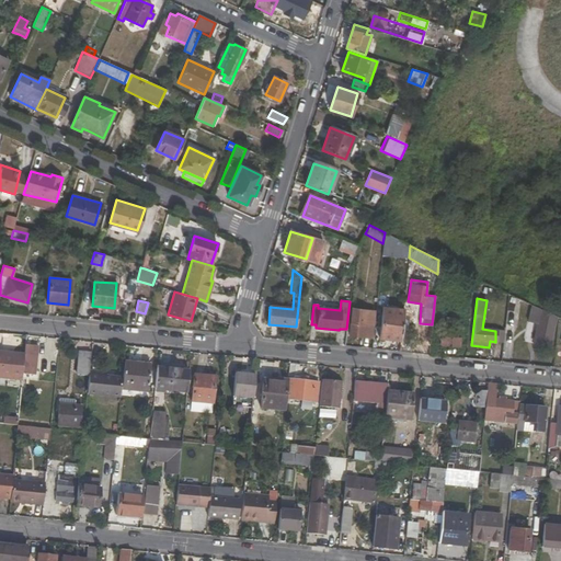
[(556,320),(530,307),(527,321),(538,323),(534,343),(550,346),(556,320)]
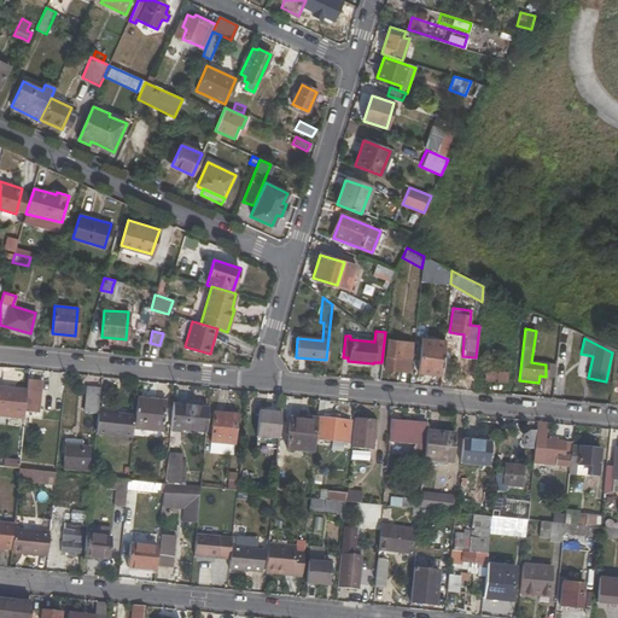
[(384,369),(409,372),(413,343),(388,339),(384,369)]
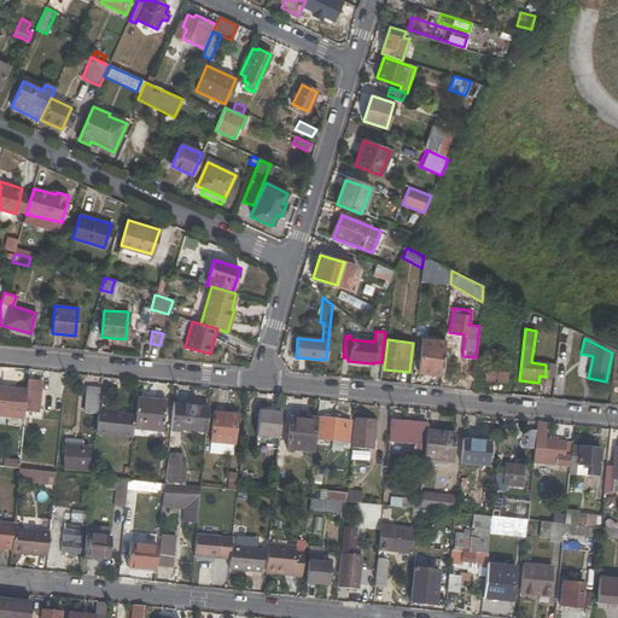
[(442,374),(444,342),(414,339),(412,372),(442,374)]
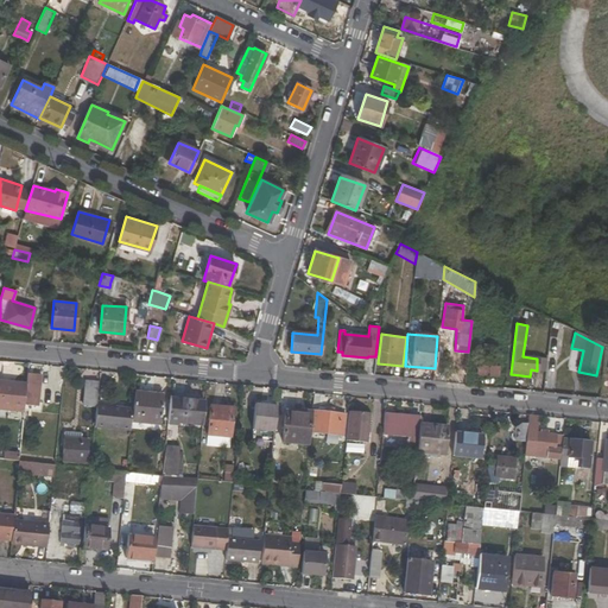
[(477,374),(498,377),(499,366),(477,365),(477,374)]
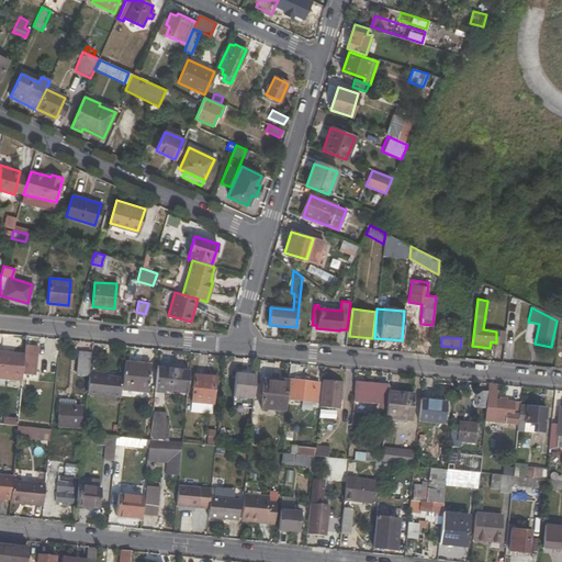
[(34,375),(37,347),(24,346),(23,357),(22,374),(34,375)]
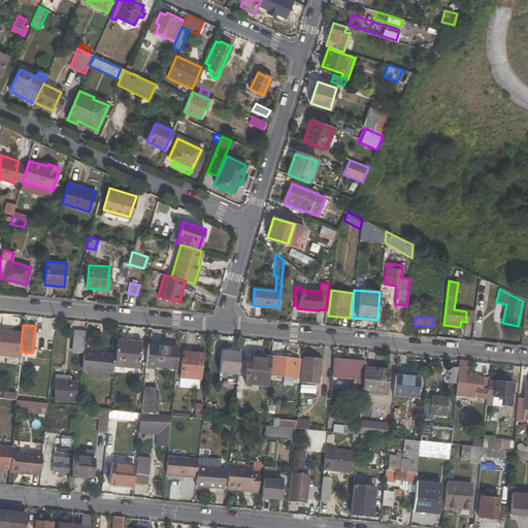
[(74,331),(72,353),(84,354),(84,349),(86,333),(74,331)]
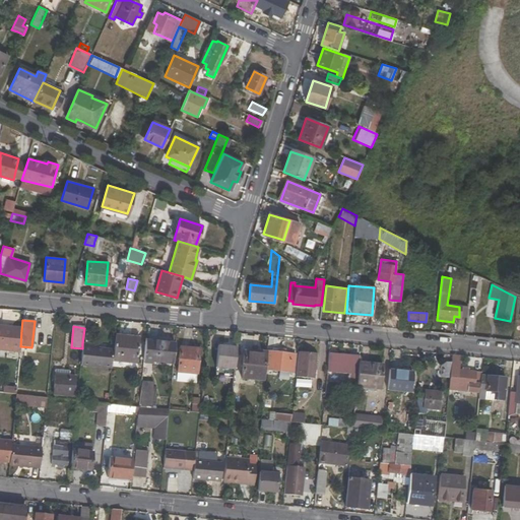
[(21,330),(0,327),(0,349),(20,351),(20,346),(21,330)]
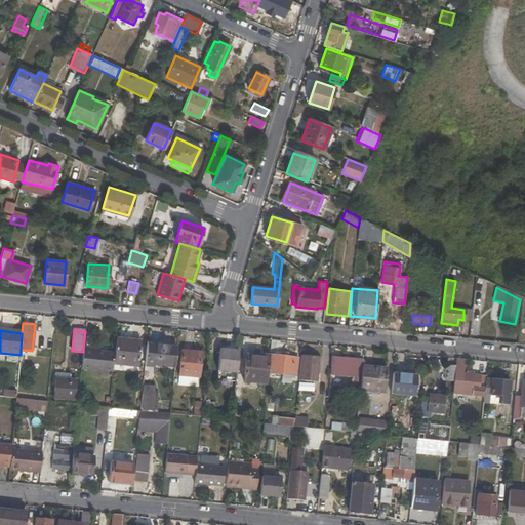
[(116,338),(114,353),(113,364),(137,366),(140,340),(116,338)]
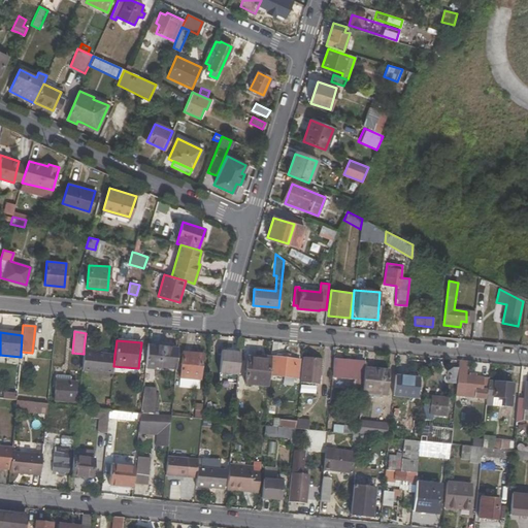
[(177,349),(147,345),(145,365),(175,368),(177,349)]
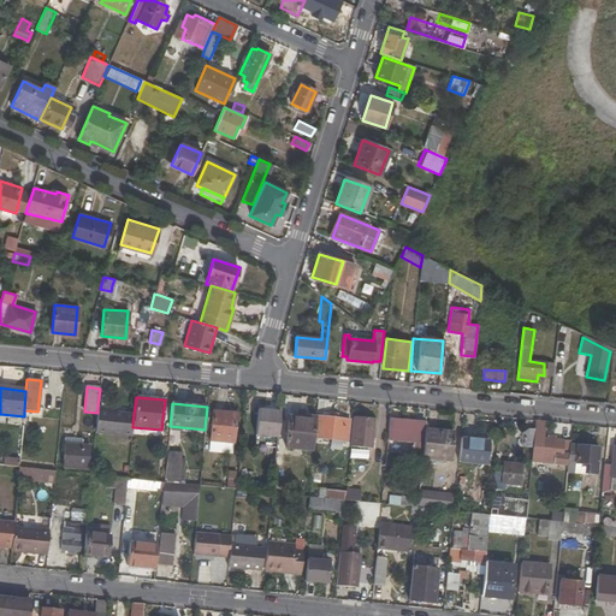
[(98,413),(95,433),(131,436),(132,427),(134,414),(116,412),(107,412),(107,408),(98,407),(98,413)]
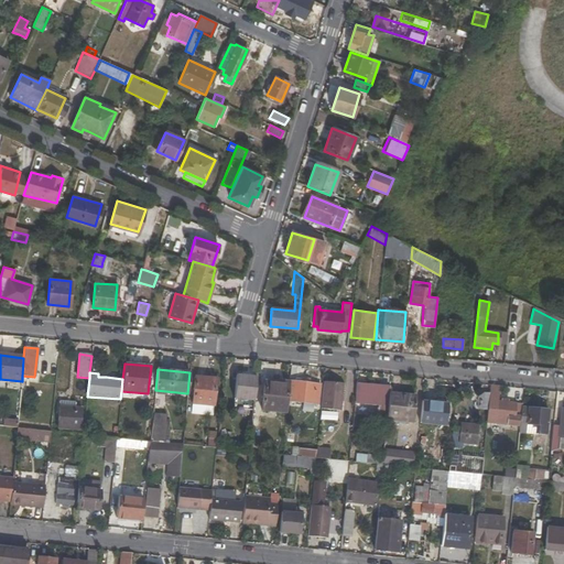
[(235,375),(232,399),(253,400),(255,389),(256,378),(235,375)]
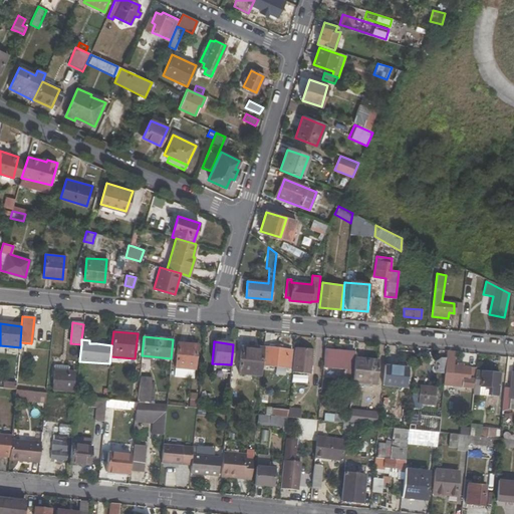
[(194,369),(196,344),(178,343),(175,367),(194,369)]
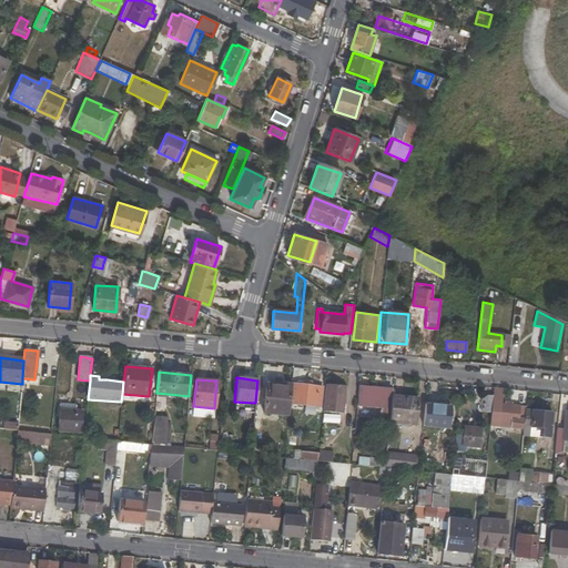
[(264,406),(263,413),(288,415),(290,403),(292,386),(266,383),(265,392),(264,406)]
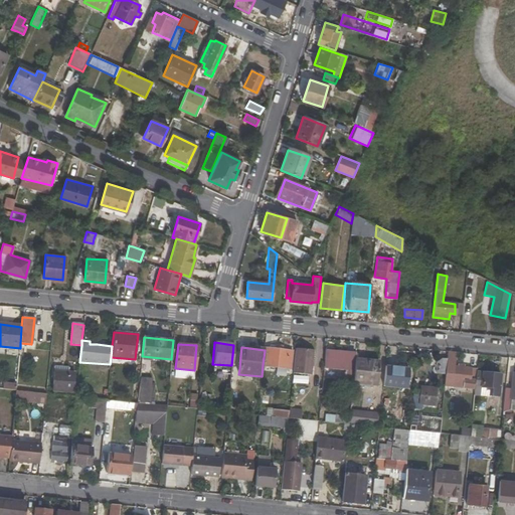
[(292,350),(265,348),(265,350),(263,365),(290,367),(292,350)]
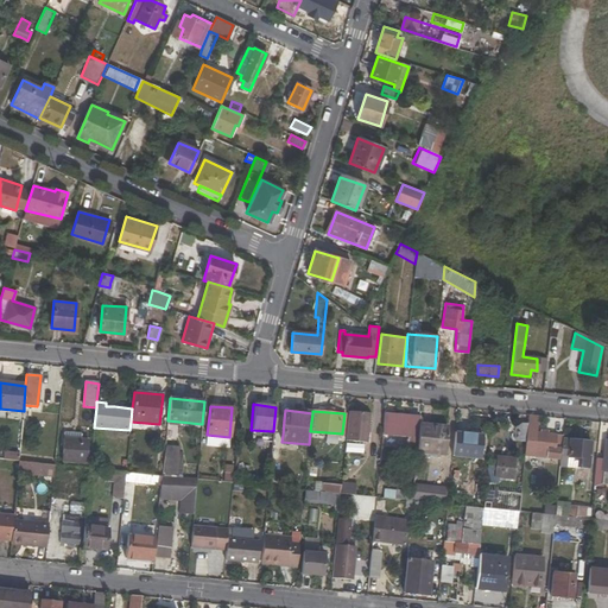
[(394,411),(385,411),(382,432),(409,435),(407,444),(417,444),(418,428),(419,423),(419,418),(394,416),(394,411)]
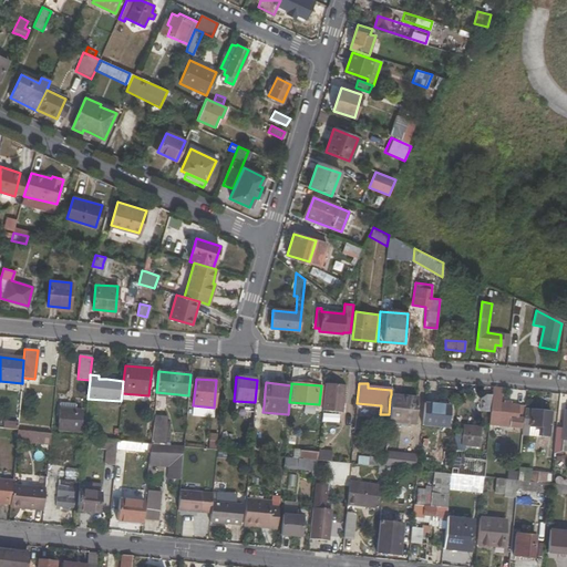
[(343,385),(325,384),(321,411),(341,412),(343,385)]
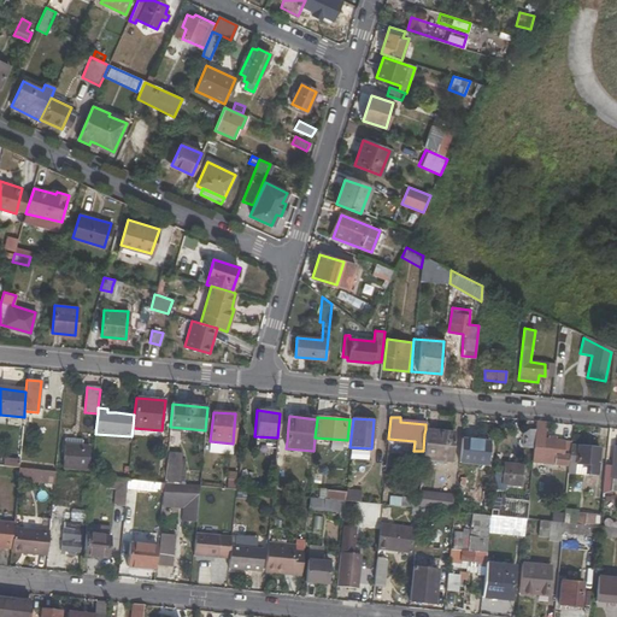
[(547,422),(535,421),(532,462),(566,465),(568,454),(569,454),(570,442),(557,440),(557,436),(550,436),(550,439),(544,439),(544,433),(546,433),(547,422)]
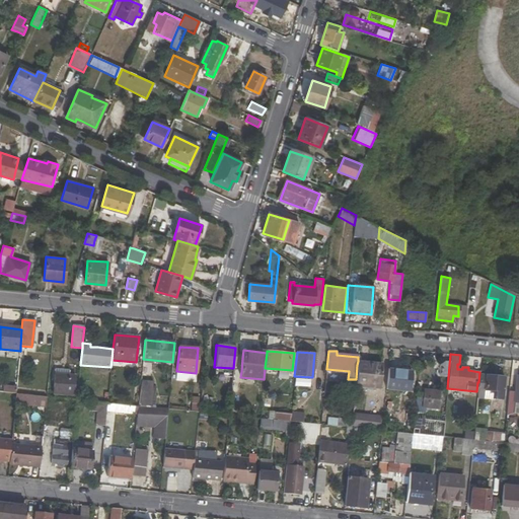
[(234,358),(233,368),(233,370),(241,371),(242,358),(234,358)]
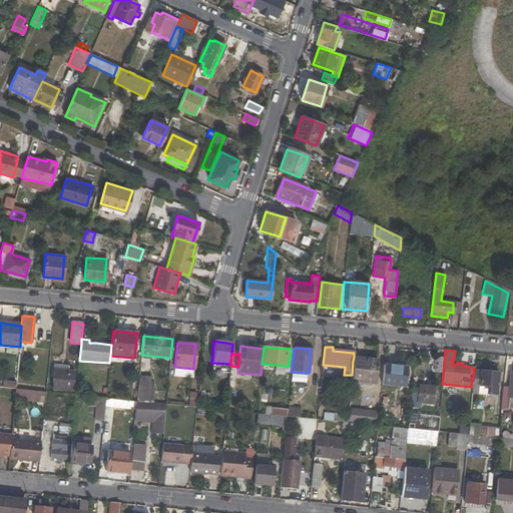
[(364,358),(363,362),(353,361),(352,375),(352,381),(375,384),(377,360),(364,358)]
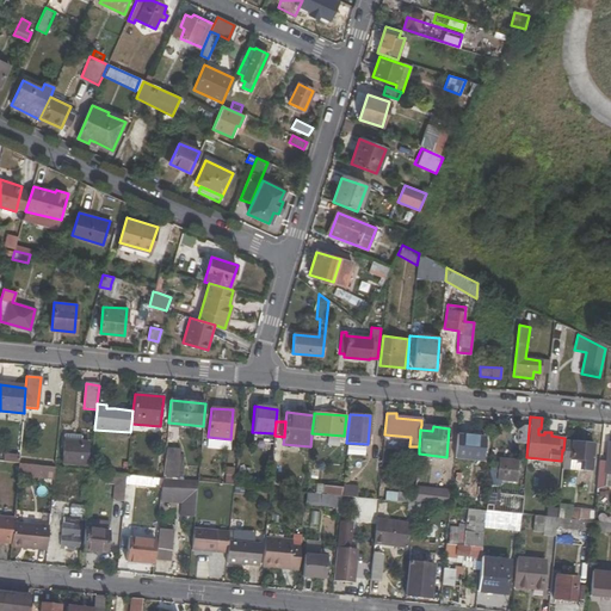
[(485,437),(457,433),(455,457),(482,460),(485,437)]
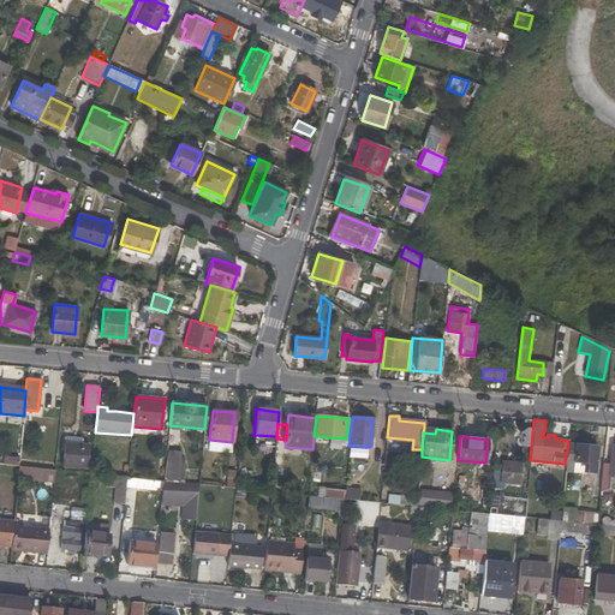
[(82,445),(83,439),(65,437),(63,466),(87,469),(89,445),(82,445)]
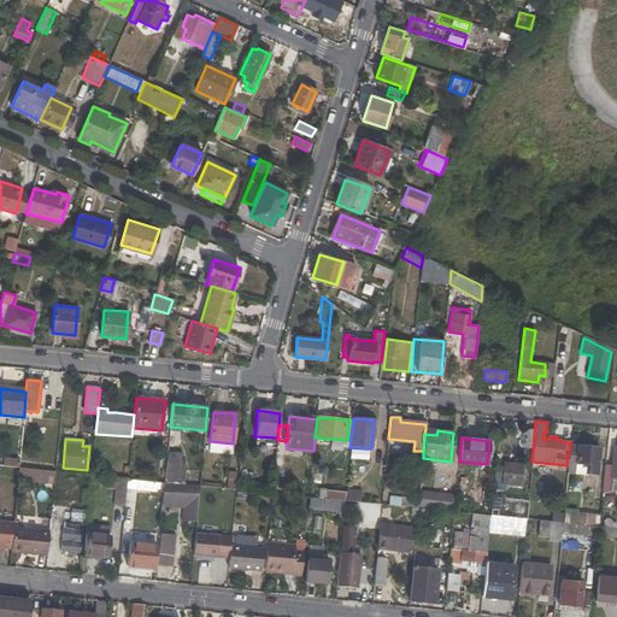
[(598,475),(600,448),(579,445),(577,463),(593,465),(592,474),(598,475)]
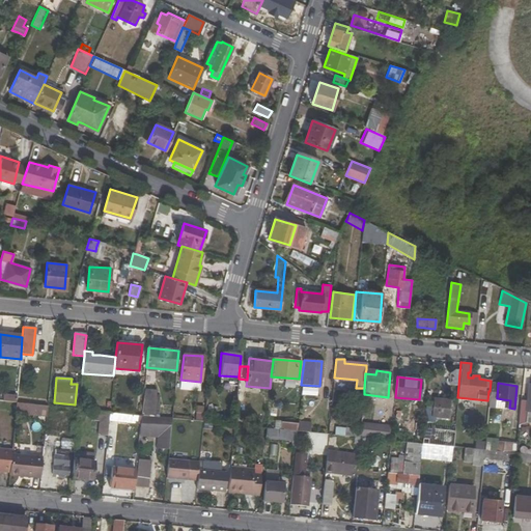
[(527,400),(521,400),(518,424),(525,425),(526,421),(530,421),(530,385),(529,385),(527,400)]
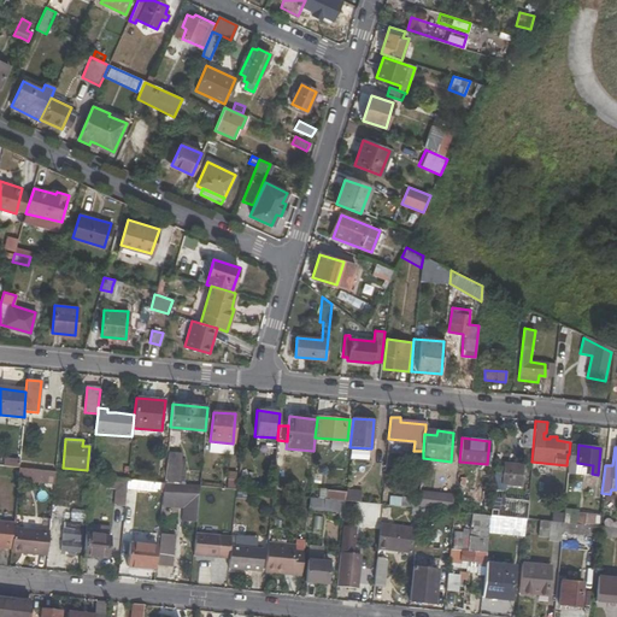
[(181,463),(166,462),(164,482),(178,483),(181,463)]
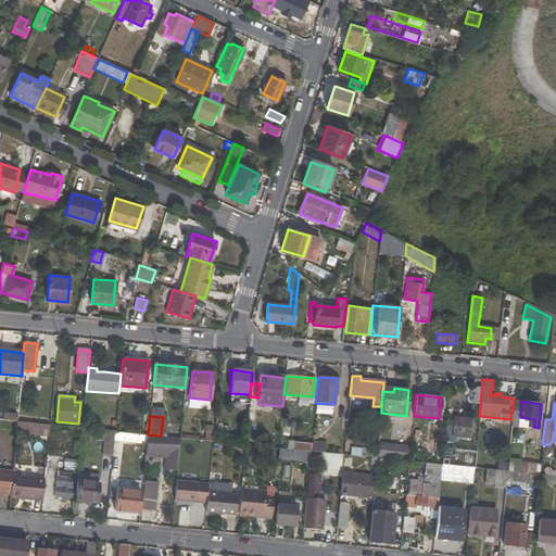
[(469,437),(470,419),(455,418),(454,436),(469,437)]
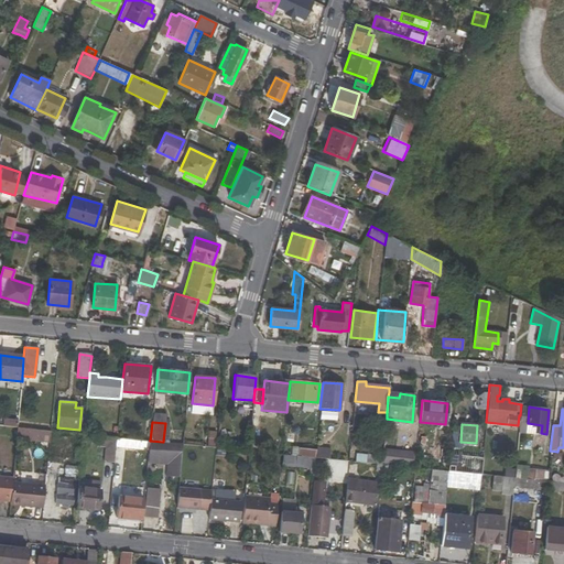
[(50,443),(51,431),(19,430),(19,442),(50,443)]
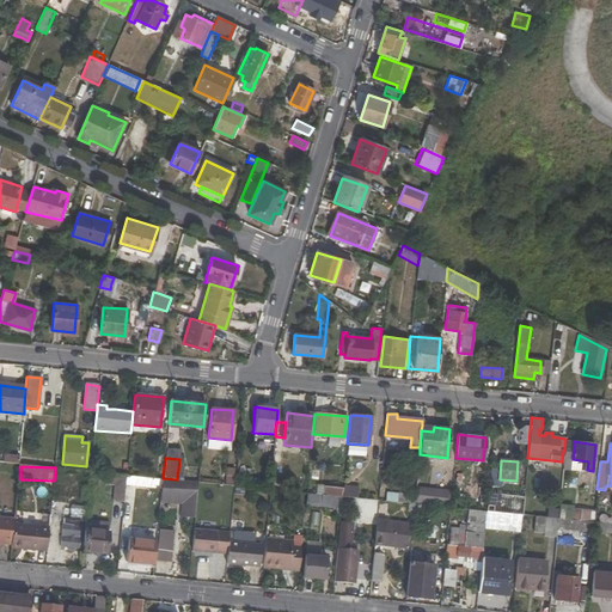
[(116,484),(114,499),(124,500),(127,475),(109,473),(108,483),(116,484)]
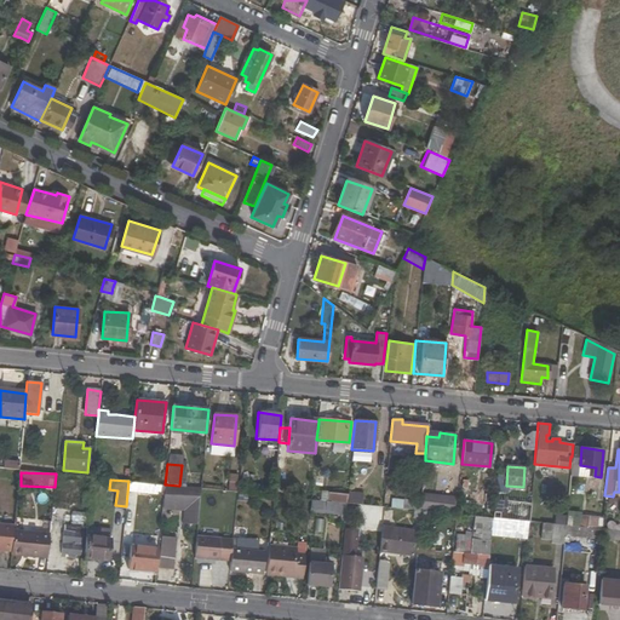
[(185,487),(179,486),(165,484),(162,506),(199,510),(200,488),(185,487)]
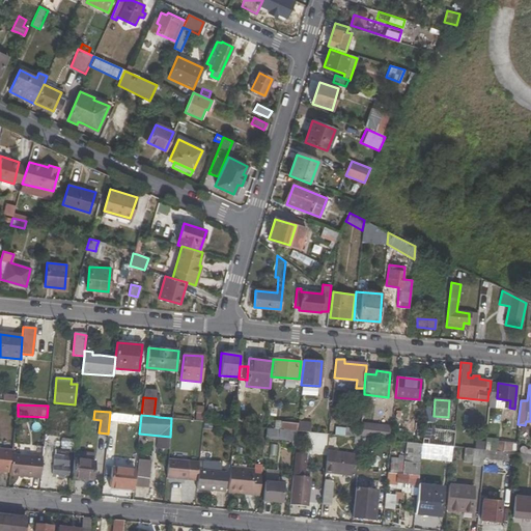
[(400,421),(399,430),(414,431),(415,422),(400,421)]
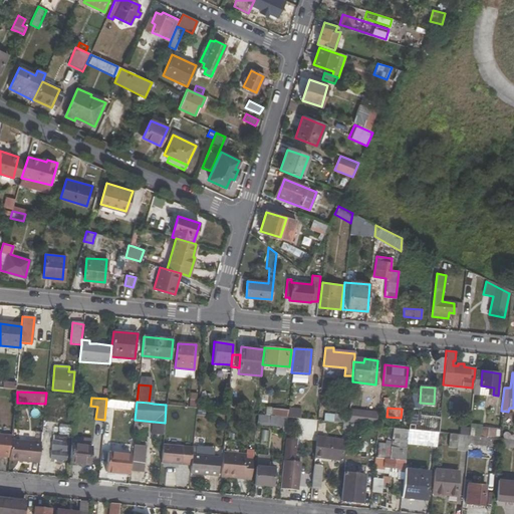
[(404,418),(403,423),(409,424),(411,410),(402,409),(401,418),(404,418)]
